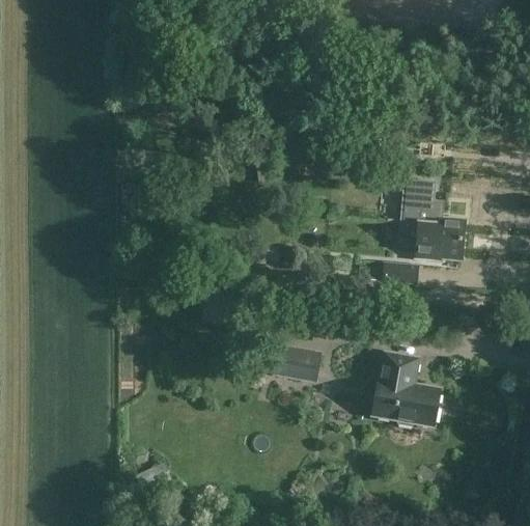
[(403,175),(397,237),(416,238),(418,221),(438,222),(438,216),(442,217),(444,198),(434,197),(436,178),(403,175)]
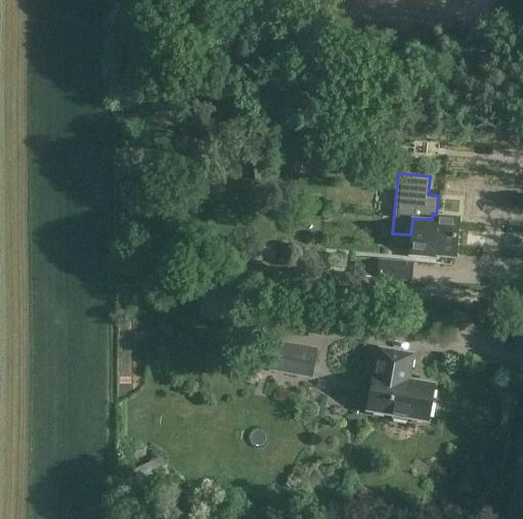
[(453,251),(456,215),(436,214),(432,213),(432,219),(412,218),(410,234),(409,251),(433,253),(434,247),(442,248),(442,250),(453,251)]
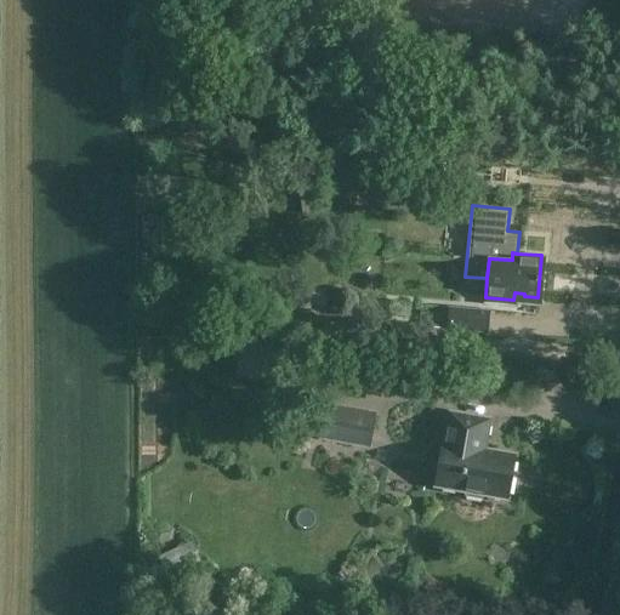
[(485,328),(488,307),(449,303),(448,324),(485,328)]
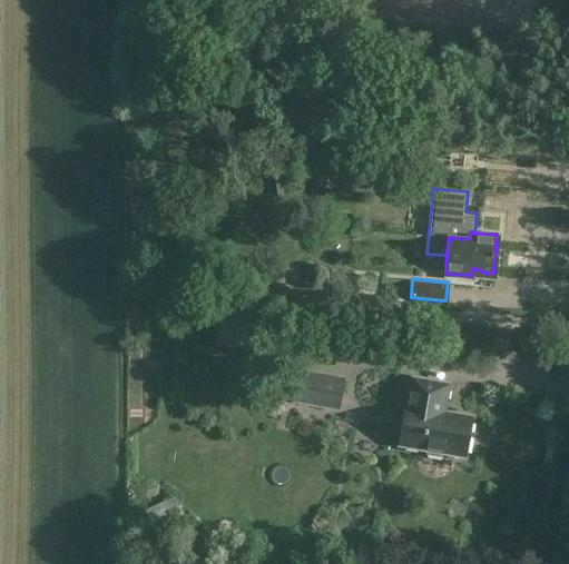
[(301,372),(296,401),(340,409),(345,379),(301,372)]
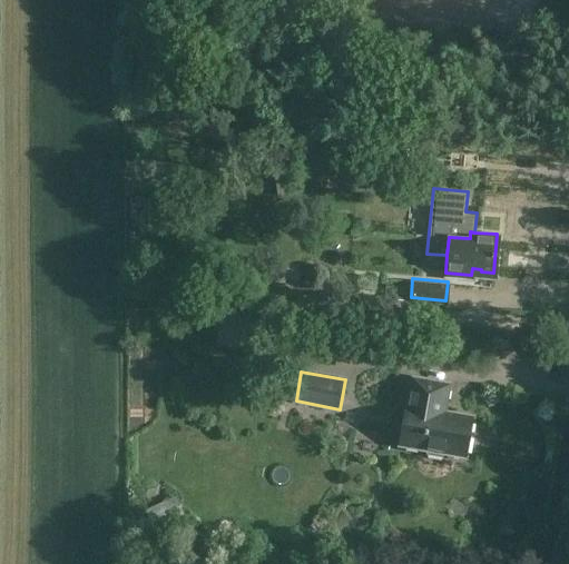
[(408,407),(401,446),(428,451),(429,455),(442,458),(445,454),(467,457),(473,419),(444,414),(450,386),(415,379),(410,407),(408,407)]
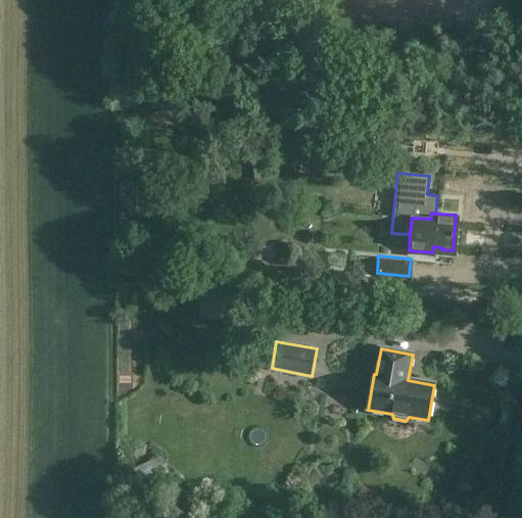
[(161,473),(153,455),(132,465),(141,483),(161,473)]
